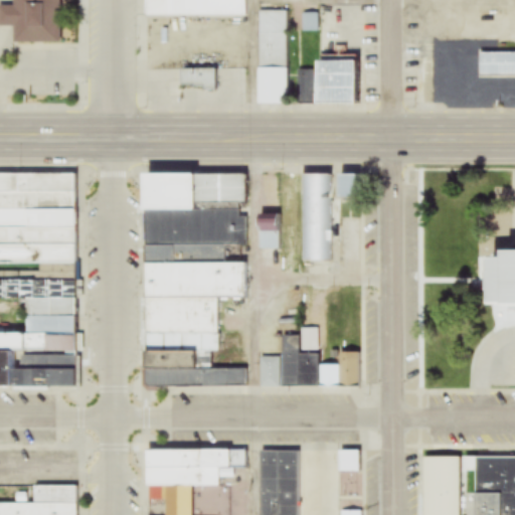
[(59,0),(13,0),(14,7),(0,6),(0,26),(13,26),(13,43),(59,43),(59,0)]
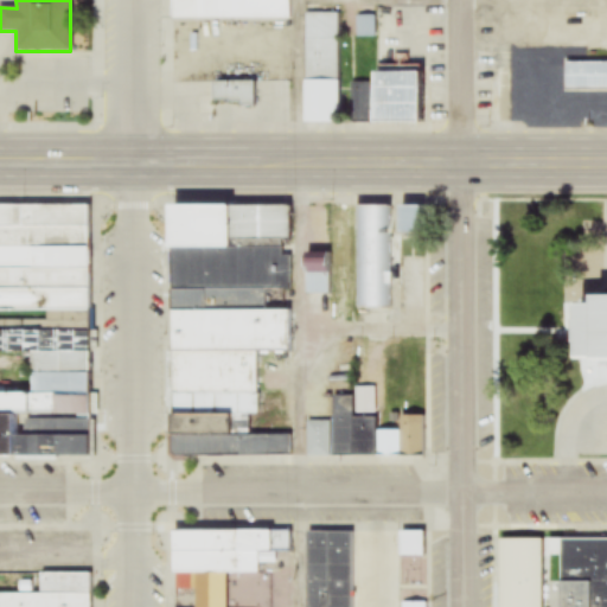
[(173,0),(287,0),(287,21),(173,19),(173,0)]
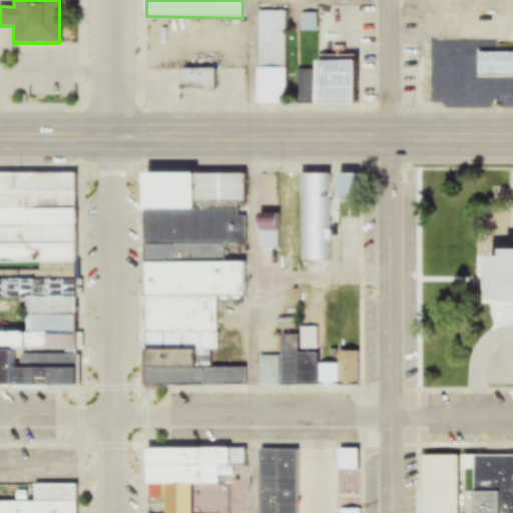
[(286,12),(258,12),(257,105),(286,105),(286,12)]
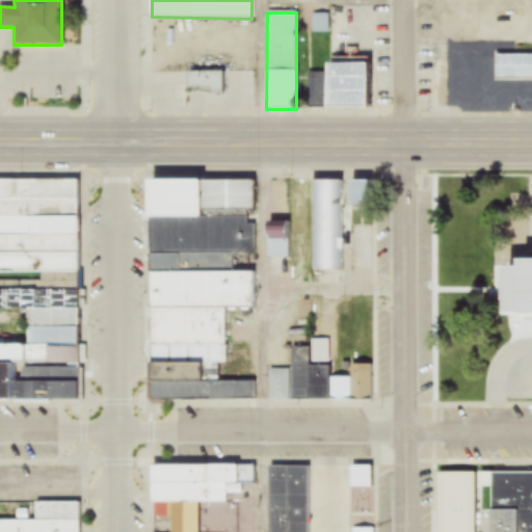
[(531,55),(495,55),(495,80),(531,80),(531,55)]
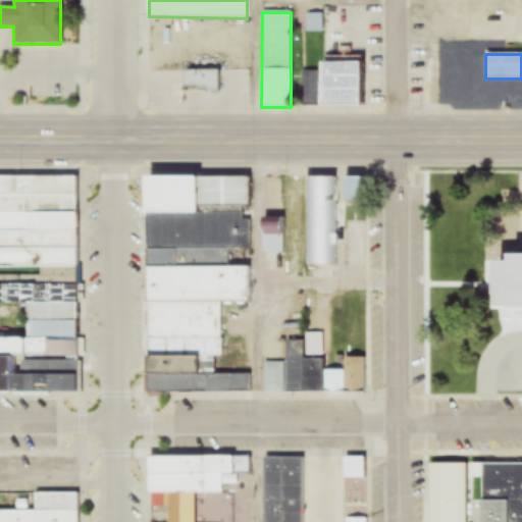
[(359,106),(359,62),(320,62),(319,72),(303,72),(303,105),(359,106)]
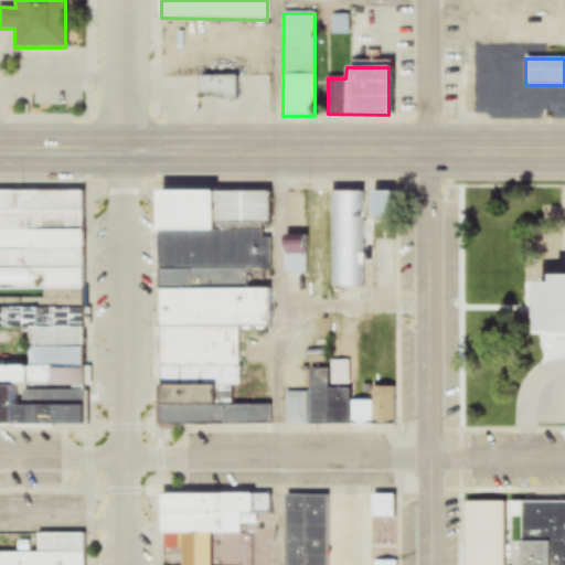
[(0,423),(83,424),(83,192),(0,191),(0,289),(44,290),(44,302),(0,301),(0,331),(29,331),(29,365),(0,365),(0,423)]
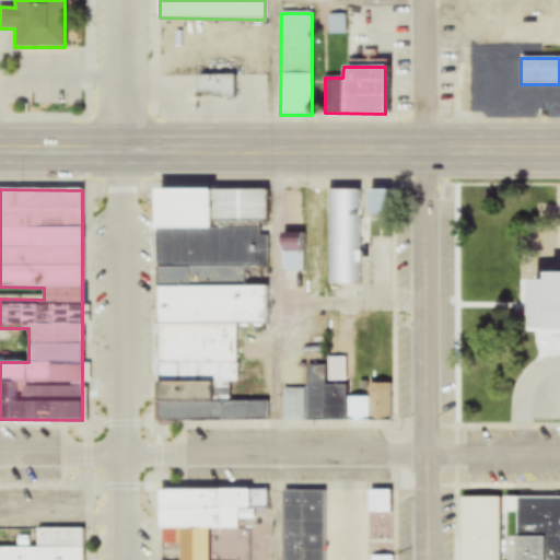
[(160,422),(269,421),(268,401),(231,401),(231,384),(263,384),(263,363),(238,363),(237,325),(268,325),(267,286),(190,287),(190,269),(224,268),(224,281),(243,281),(243,269),(268,268),(267,189),(156,190),(160,422)]
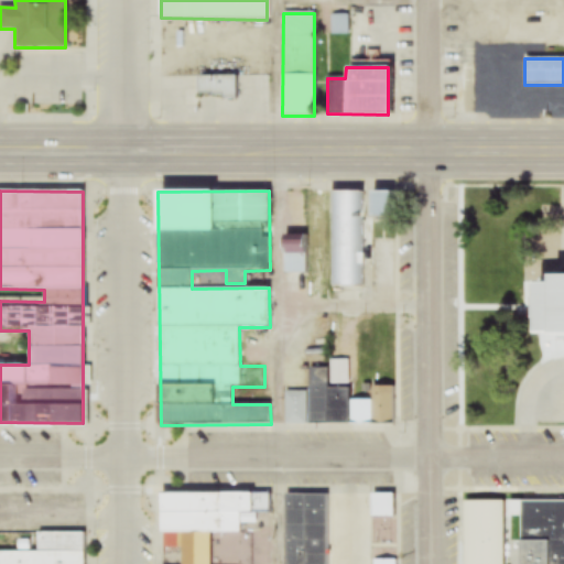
[(364,192),(331,193),(332,288),(366,286),(364,192)]
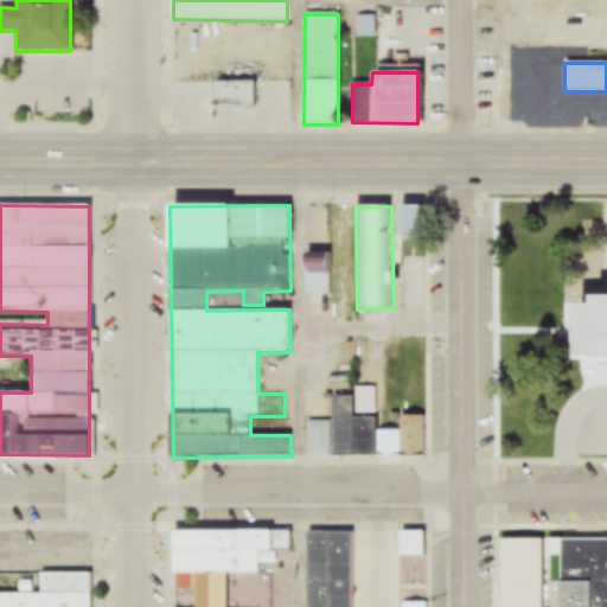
[(419,206),(396,206),(396,235),(419,235),(419,206)]
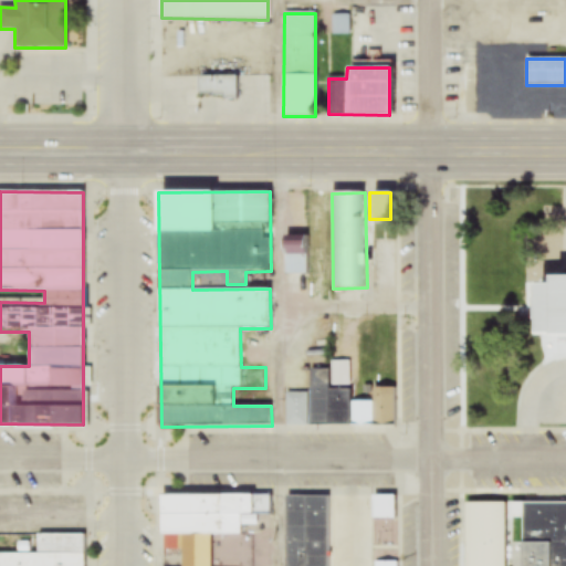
[(308,237),(283,237),(283,275),(308,275),(308,237)]
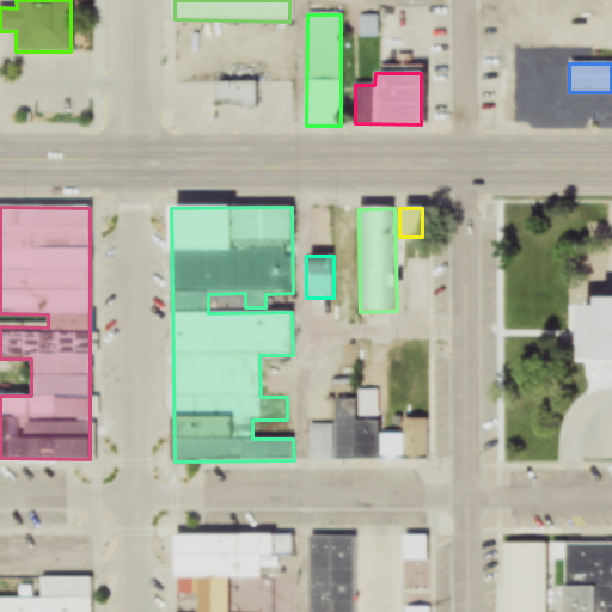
[(588,361),(611,360),(611,299),(588,299),(588,361)]
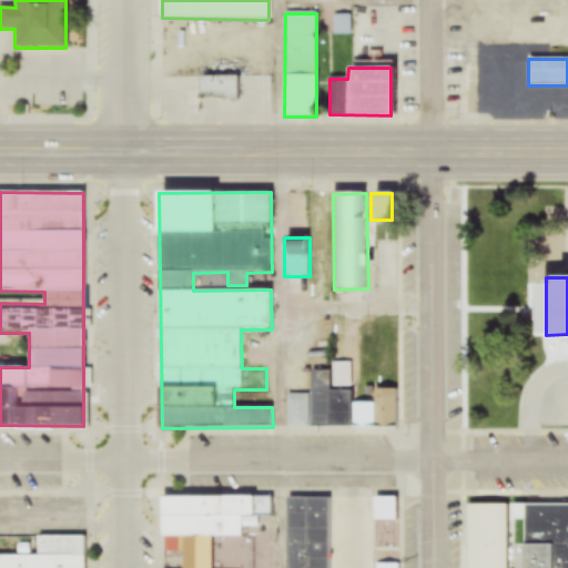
[(287,394),(287,426),(399,427),(399,387),(332,386),(332,371),(313,371),(313,395),(287,394)]
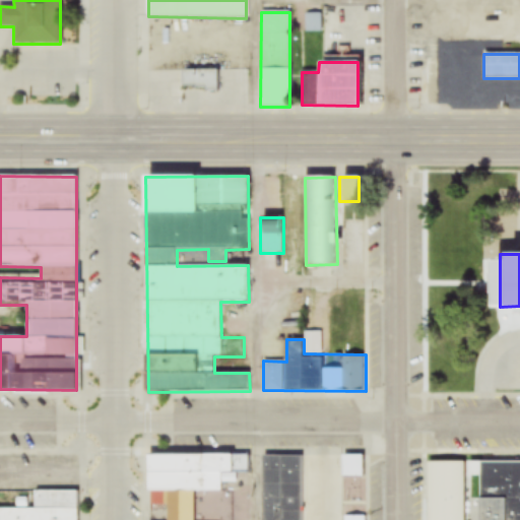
[(148,454),(147,519),(232,519),(233,474),(249,474),(249,455),(148,454)]
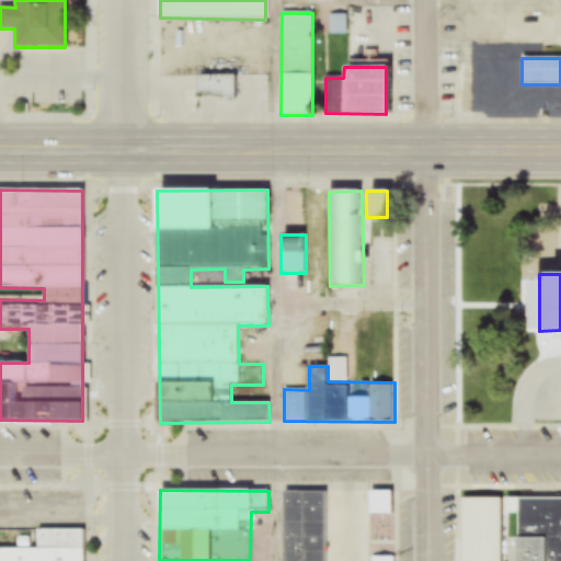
[(284,492),(284,560),(329,560),(328,491),(284,492)]
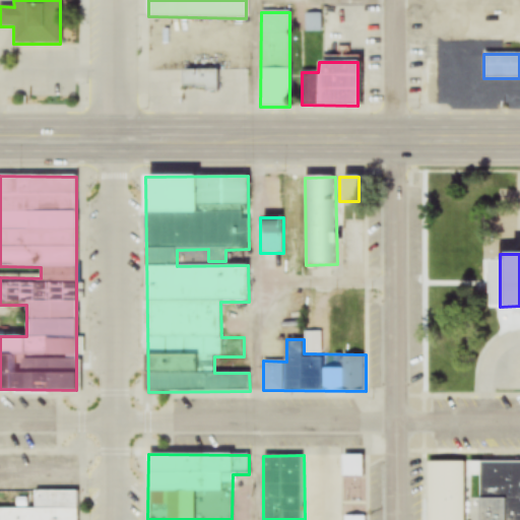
[(519,519),(519,461),(480,462),(480,519),(519,519)]
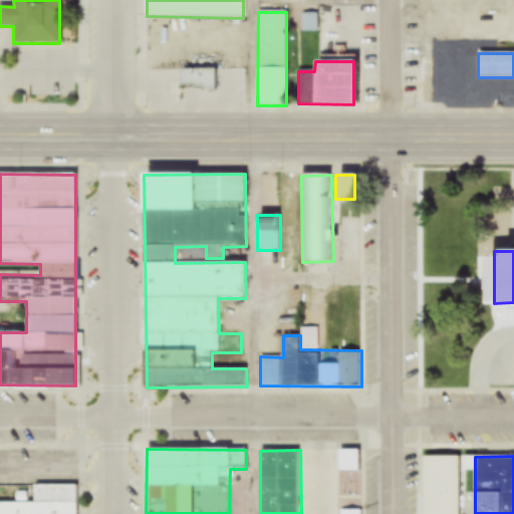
[(427,457),(427,501),(450,501),(450,457),(427,457)]
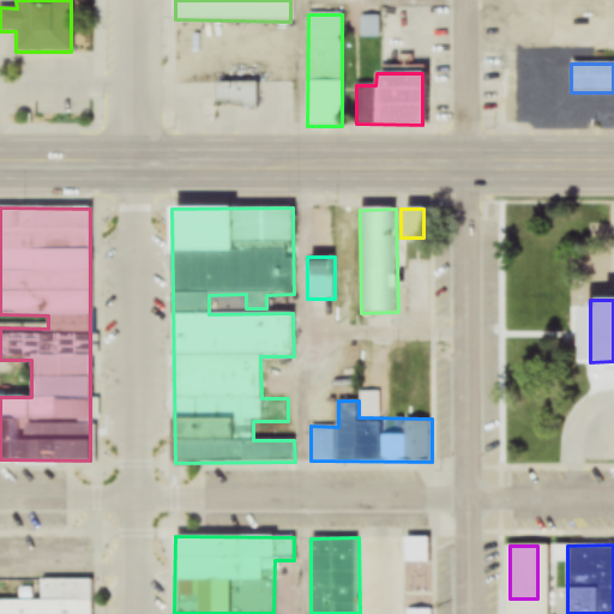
[(90,613),(90,579),(43,579),(43,600),(0,600),(0,613),(90,613)]
